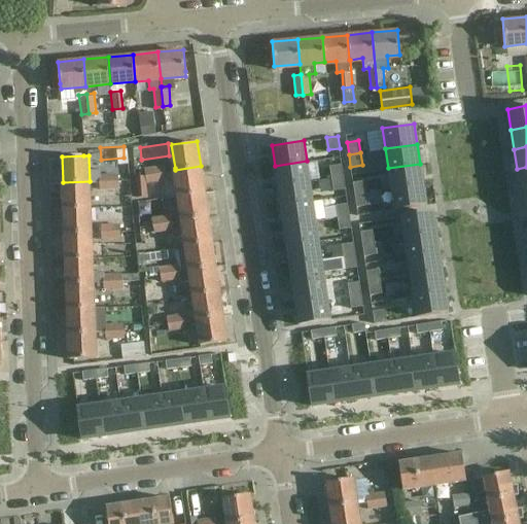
[(310,180),(307,161),(275,166),(278,185),(310,180)]
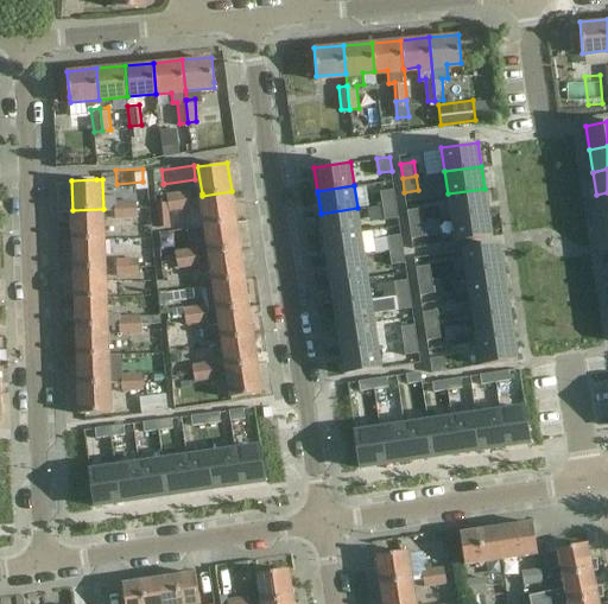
[(190,197),(189,196),(188,188),(168,191),(169,201),(190,197)]
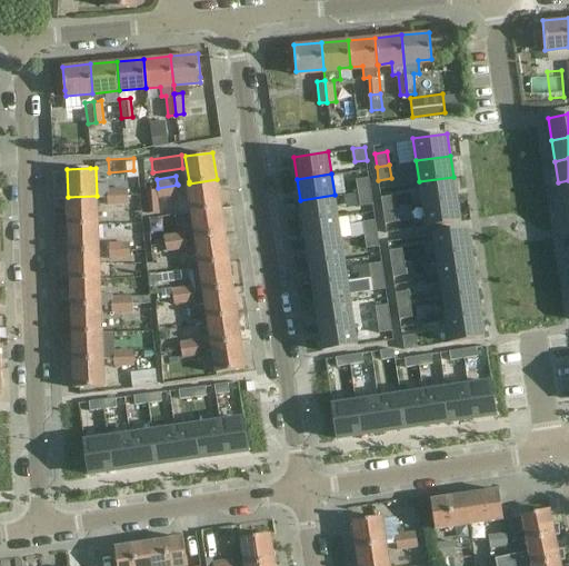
[(369,176),(357,178),(359,191),(371,189),(369,176)]
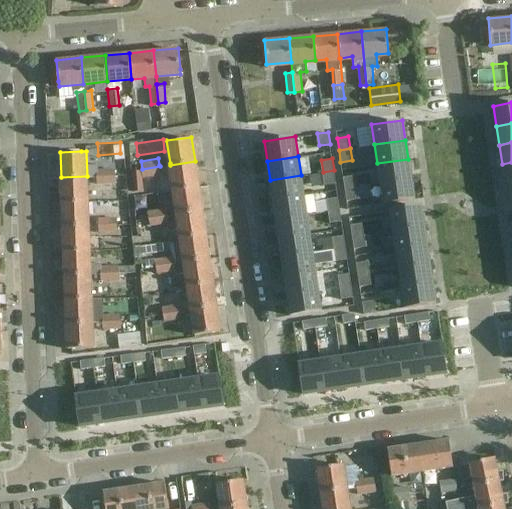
[(380,182),(411,177),(408,159),(377,163),(380,182)]
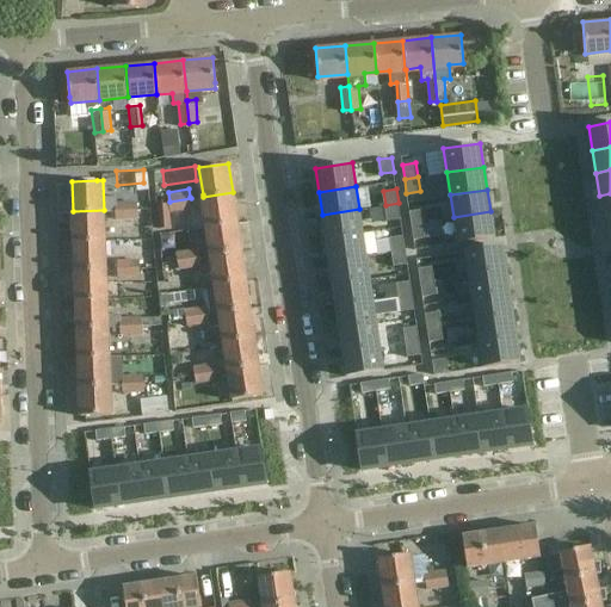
[(203,194),(190,197),(191,198),(170,202),(171,210),(191,206),(195,228),(208,225),(236,221),(233,192),(203,197),(203,194)]
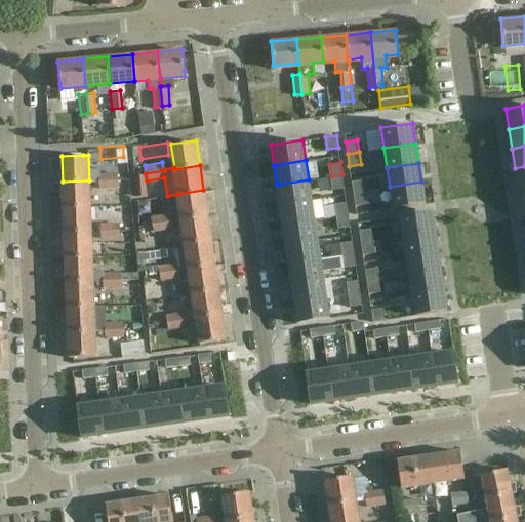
[(524,166),(515,168),(518,188),(524,186),(524,166)]
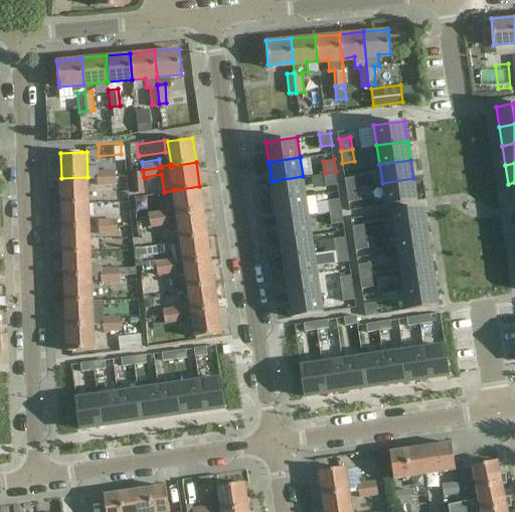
[(133,192),(144,191),(142,171),(132,171),(133,192)]
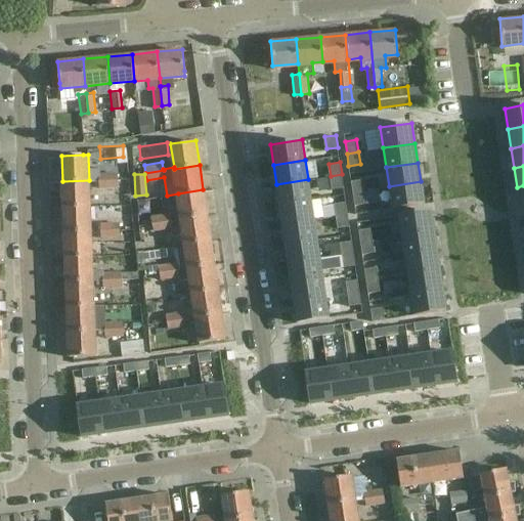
[(344,186),(342,174),(331,176),(333,188),(344,186)]
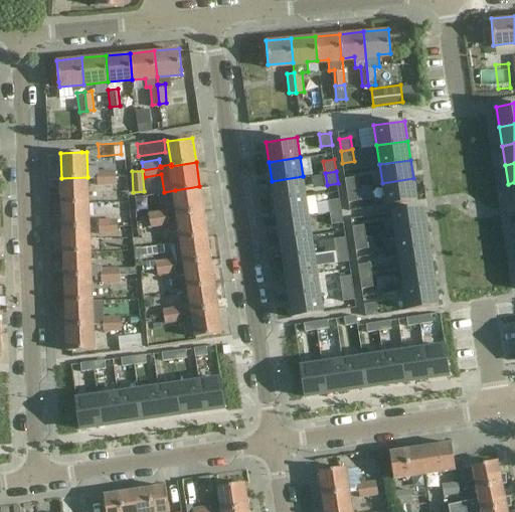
[(356,175),(345,177),(346,189),(358,187),(356,175)]
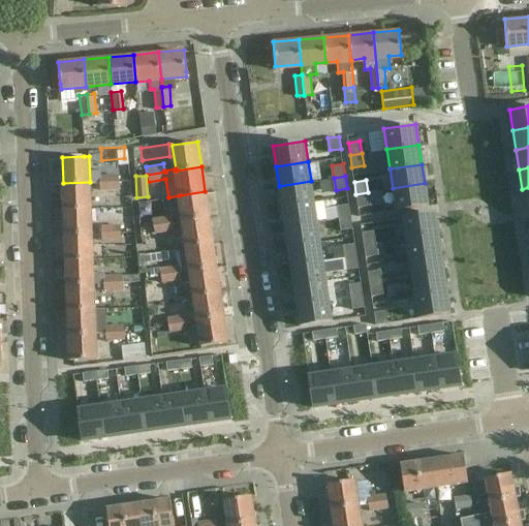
[(279,186),(281,206),(314,200),(311,181),(279,186)]
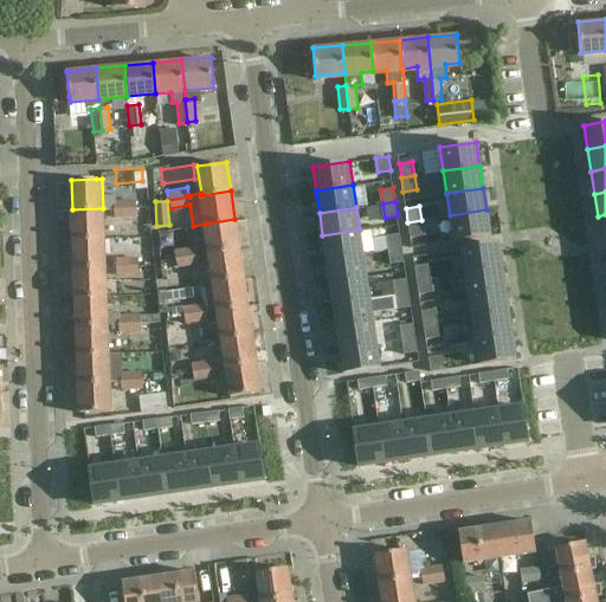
[(103,208),(72,209),(73,238),(104,237),(103,208)]
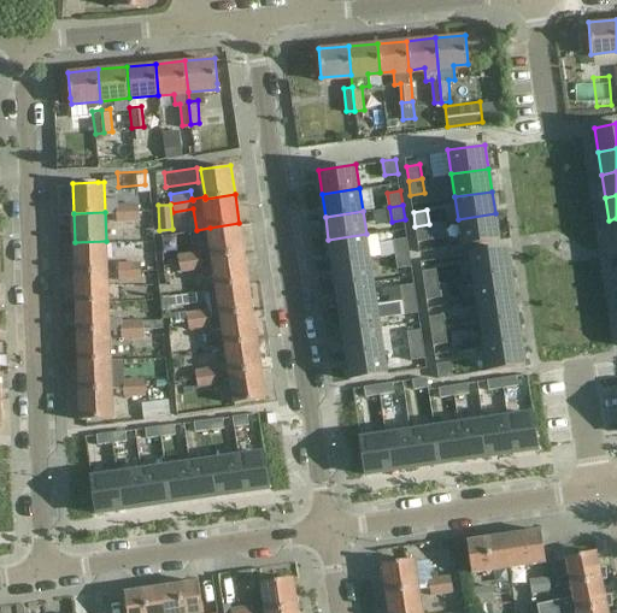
[(495,213),(458,219),(462,243),(499,237),(495,213)]
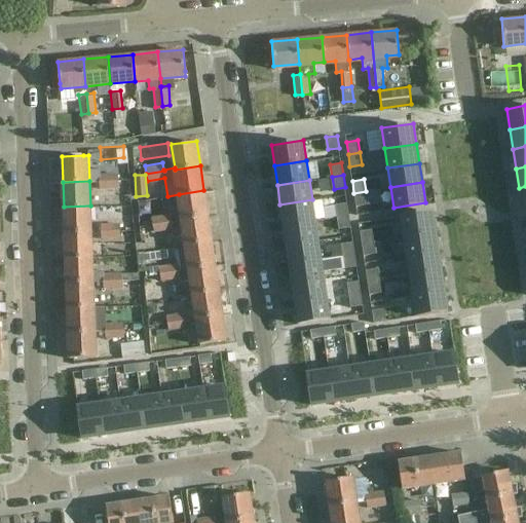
[(182,219),(208,215),(203,190),(179,194),(180,207),(182,219)]
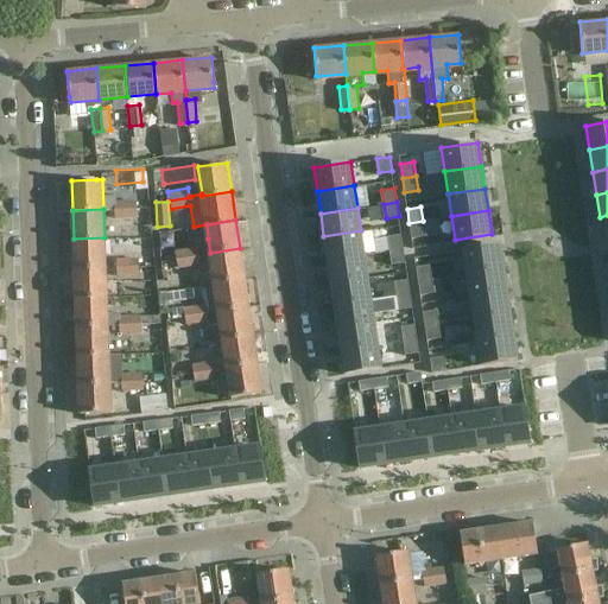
[(424,235),(423,221),(409,223),(411,237),(424,235)]
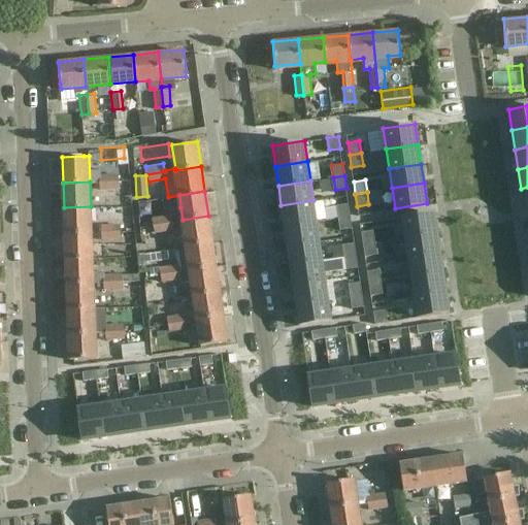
[(316,220),(314,200),(281,205),(284,225),(316,220)]
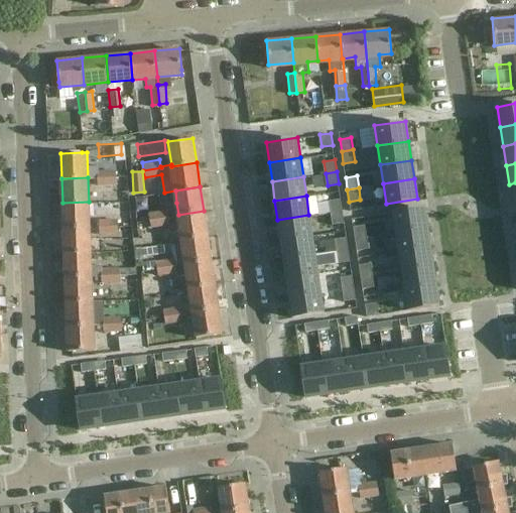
[(332,212),(343,210),(341,198),(330,200),(332,212)]
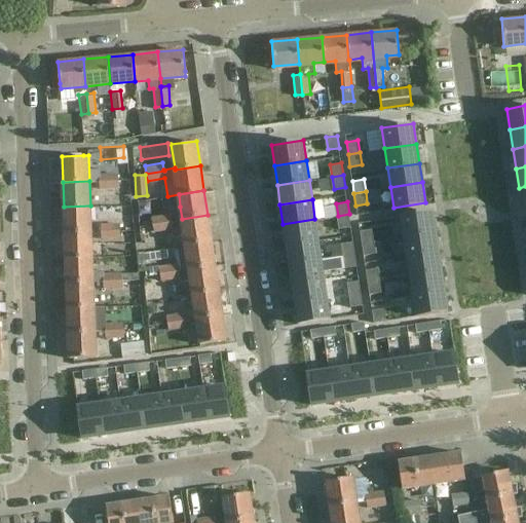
[(90,206),(64,207),(65,231),(91,230),(90,206)]
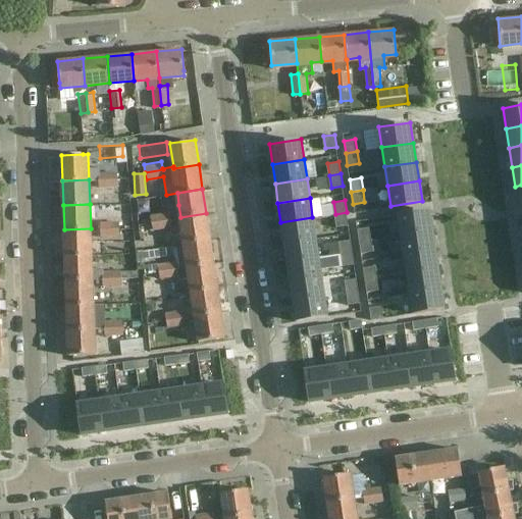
[(401,234),(432,229),(429,209),(397,213),(401,234)]
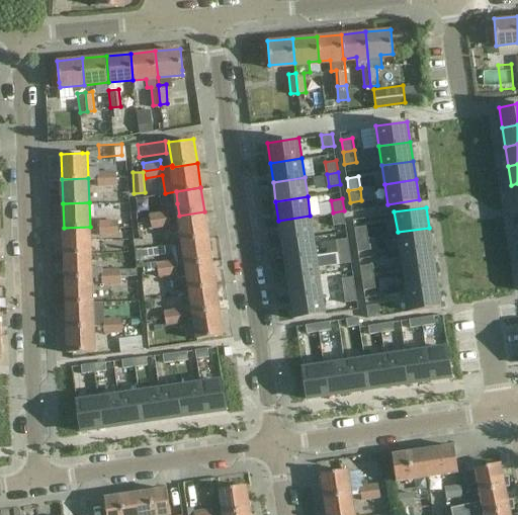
[(169,217),(168,208),(149,211),(151,220),(169,217)]
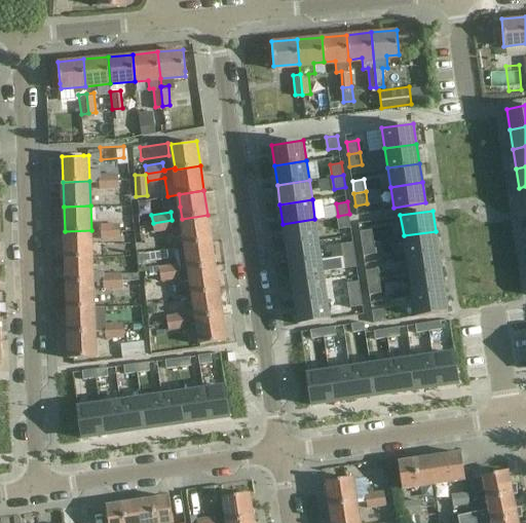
[(349,214),(338,216),(340,227),(351,226),(349,214)]
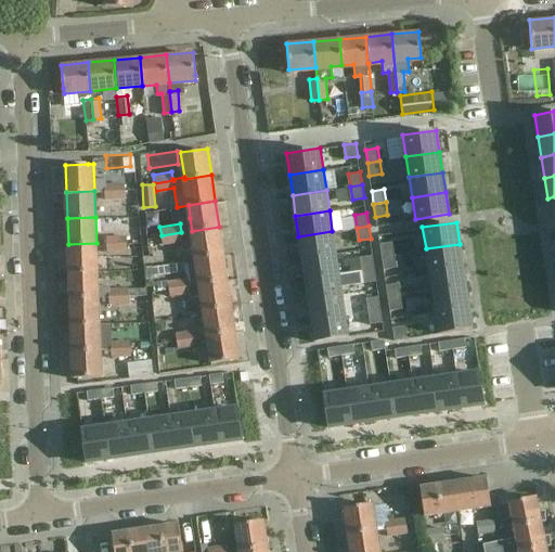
[(192,231),(196,257),(223,253),(219,227),(192,231)]
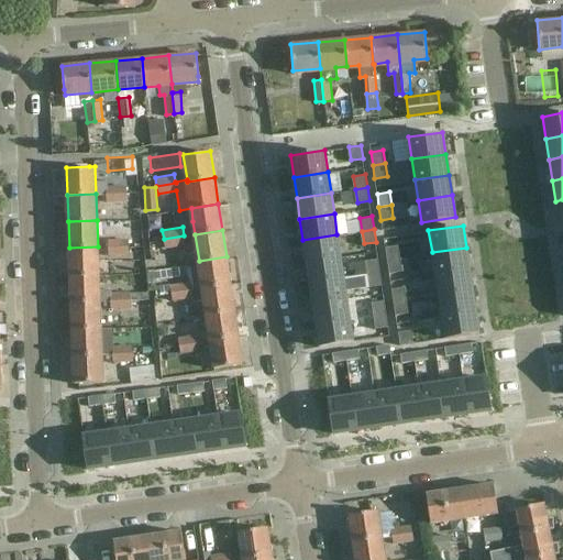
[(302,240),(306,261),(340,255),(337,234),(302,240)]
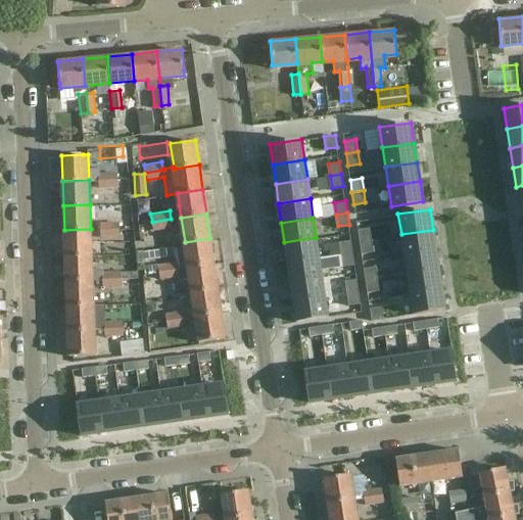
[(172,226),(171,219),(152,222),(153,229),(172,226)]
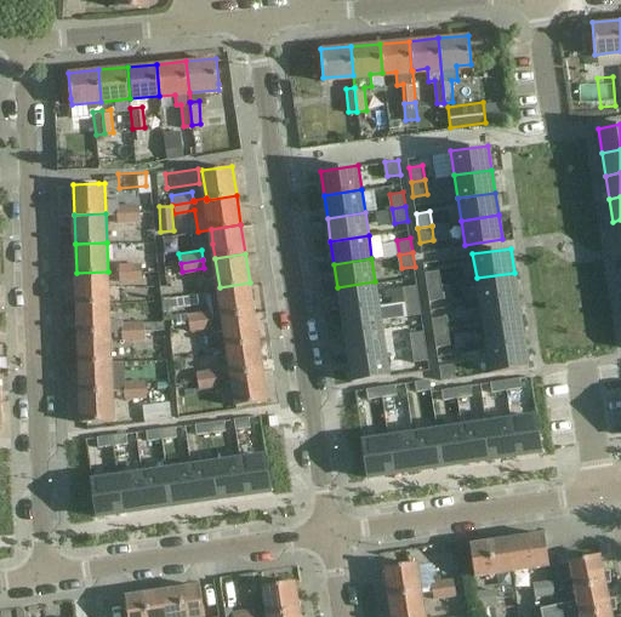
[(425,270),(427,285),(440,284),(438,269),(425,270)]
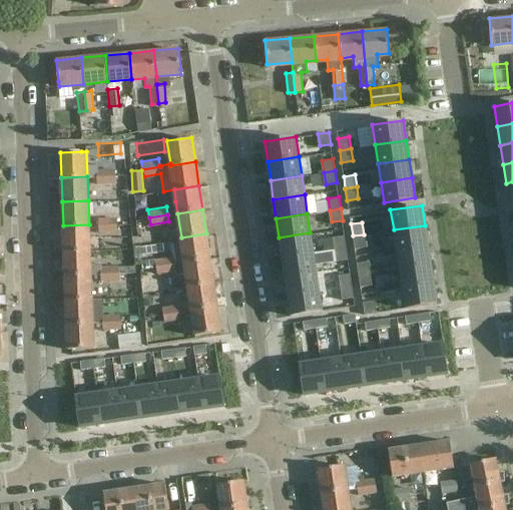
[(89,224),(63,225),(64,250),(90,249),(89,224)]
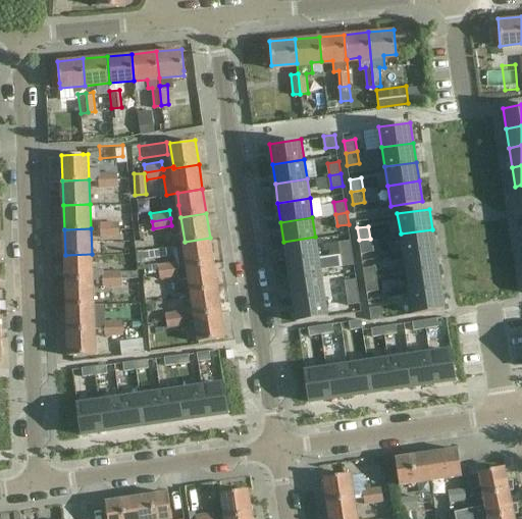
[(435,249),(432,229),(401,234),(403,253),(435,249)]
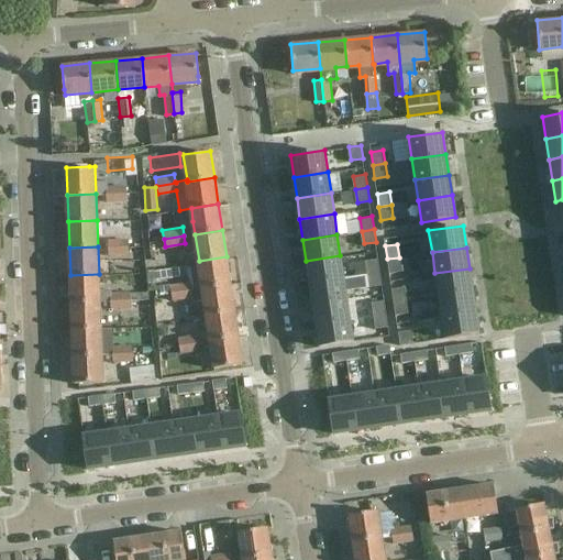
[(343,276),(340,255),(306,261),(309,282),(343,276)]
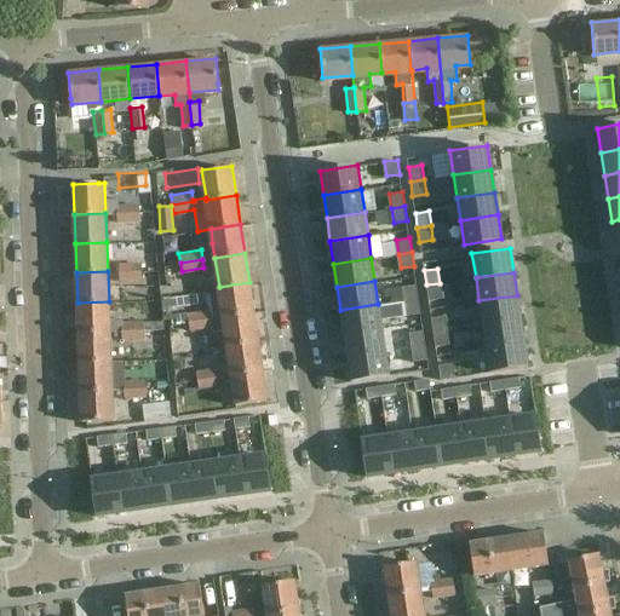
[(188,311),(189,321),(253,311),(250,282),(219,287),(219,288),(205,291),(207,308),(188,311)]
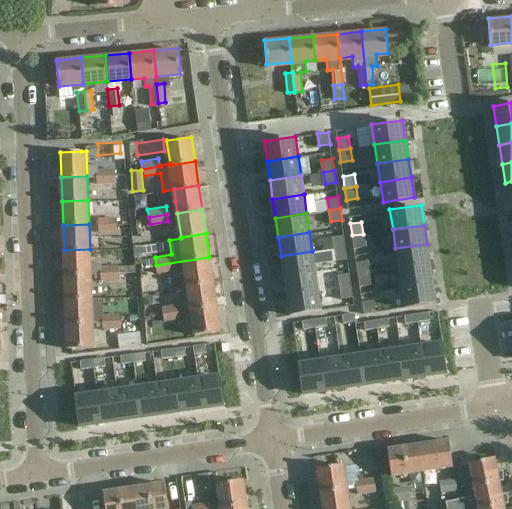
[(344,234),(333,235),(334,247),(346,246),(344,234)]
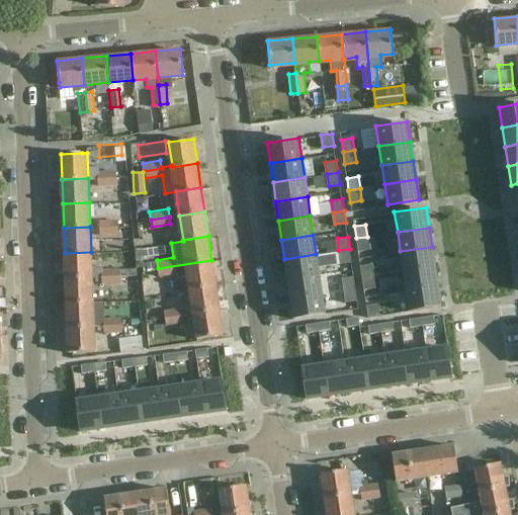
[(369,249),(367,237),(356,238),(358,250),(369,249)]
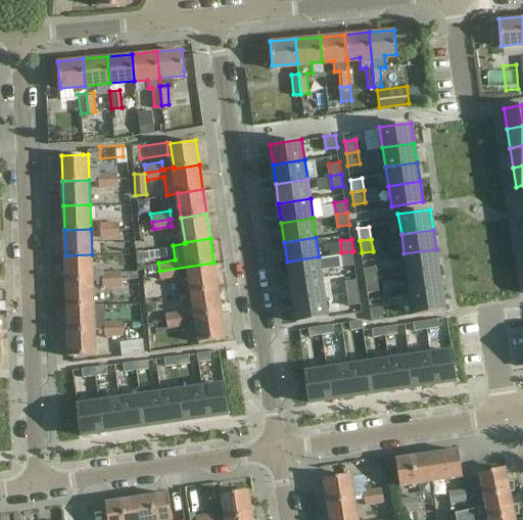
[(403,253),(407,273),(438,269),(436,249),(403,253)]
